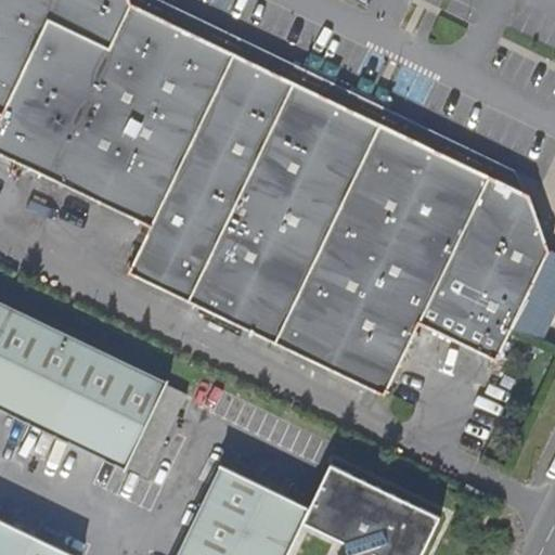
[(416,323),(493,361),(547,250),(539,223),(528,194),(133,2),(132,0),(0,0),(0,112),(0,113),(0,152),(149,224),(126,270),(382,396),(416,323)]
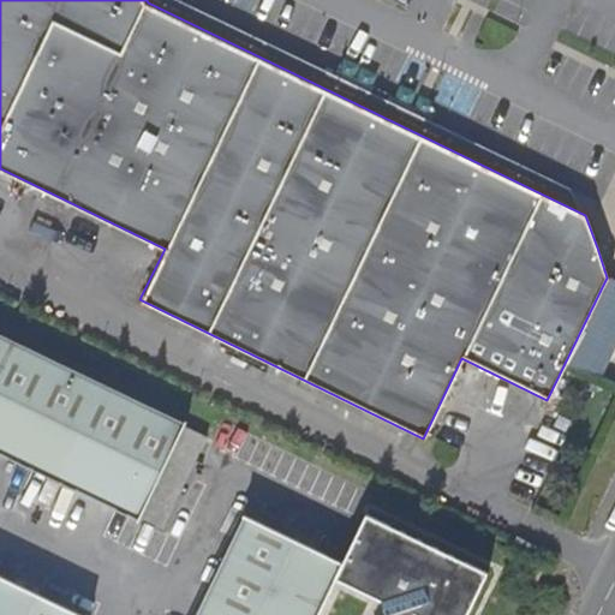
[(0,335),(0,446),(161,524),(203,436),(0,335)]
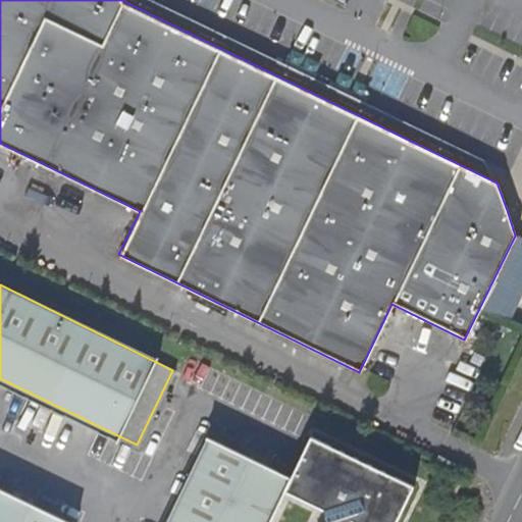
[(169,521),(267,521),(283,490),(323,510),(325,521),(395,521),(413,486),(310,435),(290,476),(210,437),(169,521)]
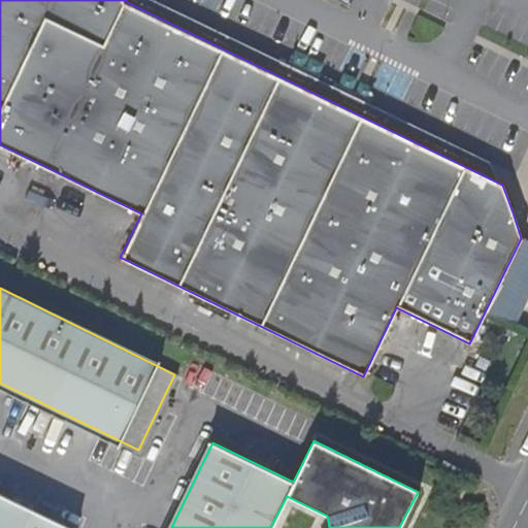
[(458,469),(440,460),(435,470),(453,479),(458,469)]
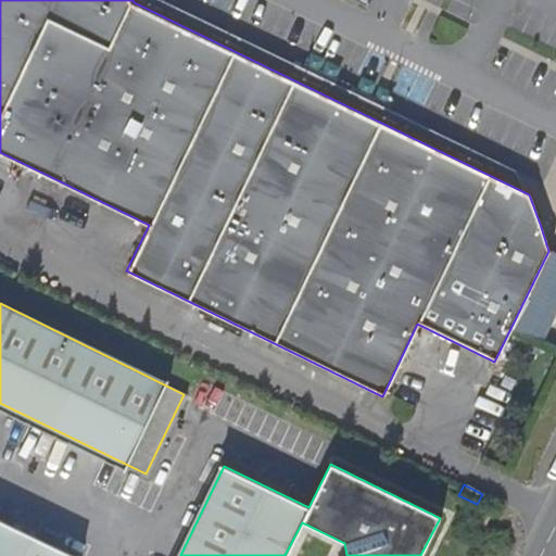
[(0,555),(75,555),(76,555),(0,518),(0,555)]
